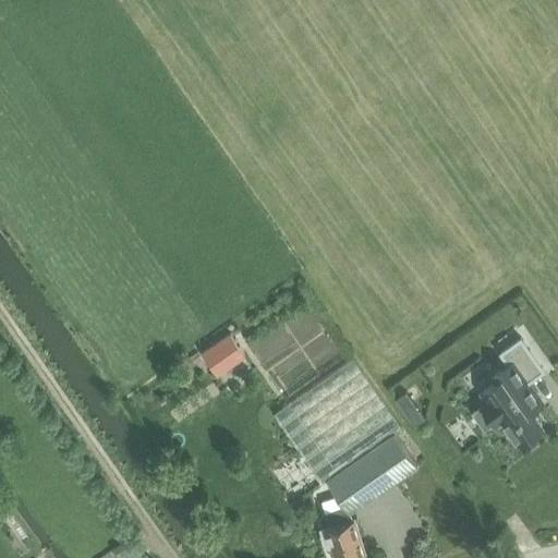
[(231,331),(203,352),(218,374),(246,353),(231,331)]
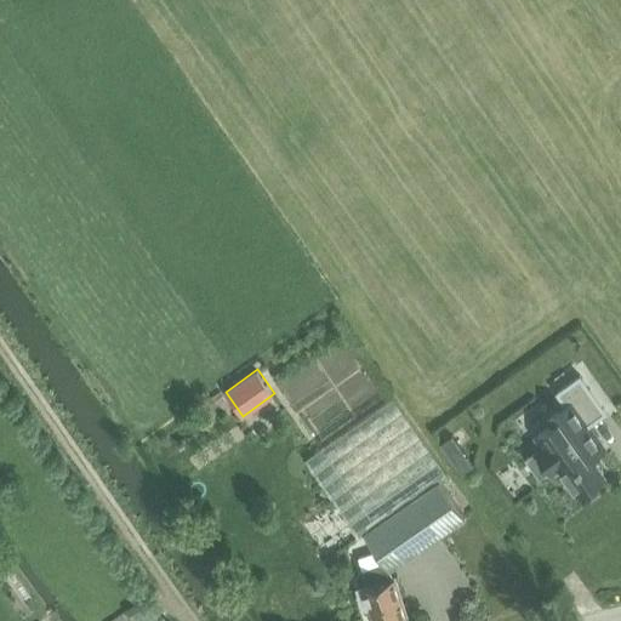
[(559,465),(577,490),(603,472),(591,454),(603,445),(588,423),(605,410),(581,375),(558,391),(568,404),(550,417),(554,423),(537,436),(543,443),(537,446),(553,468),(559,465)]
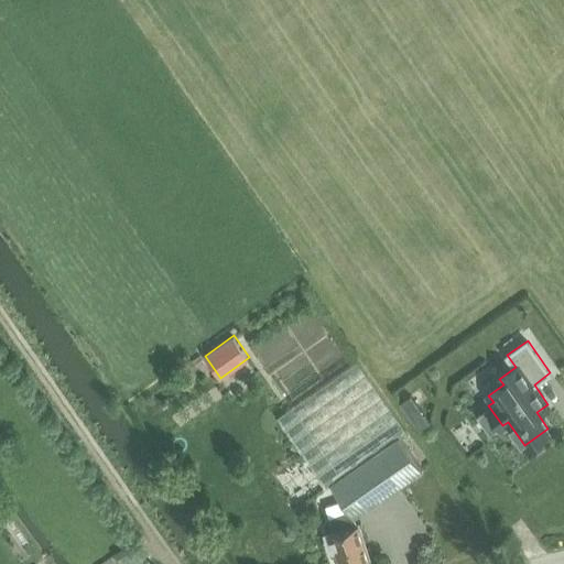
[(326,507),(332,529),(326,531),(324,532),(331,553),(337,551),(340,563),(350,563),(370,559),(359,521),(355,523),(353,516),(398,484),(437,540),(464,521),(425,465),(421,467),(400,437),(407,432),(358,361),(277,420),(325,487),(331,484),(344,500),(326,507)]
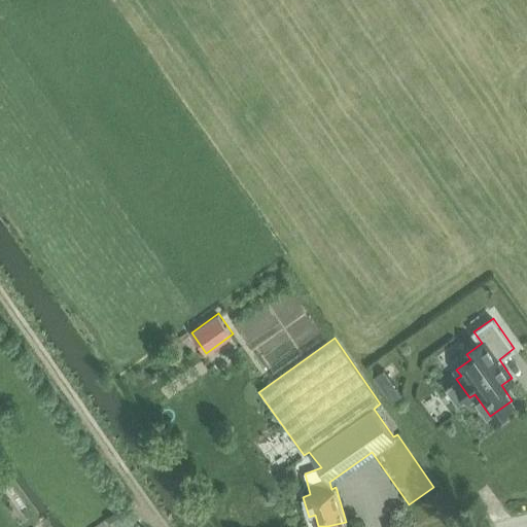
[(384,369),(375,375),(392,400),(401,394),(384,369)]
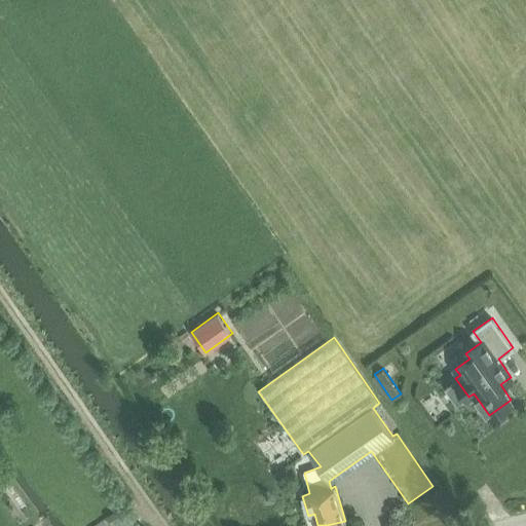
[(122,505),(107,517),(110,521),(111,520),(125,511),(122,505)]
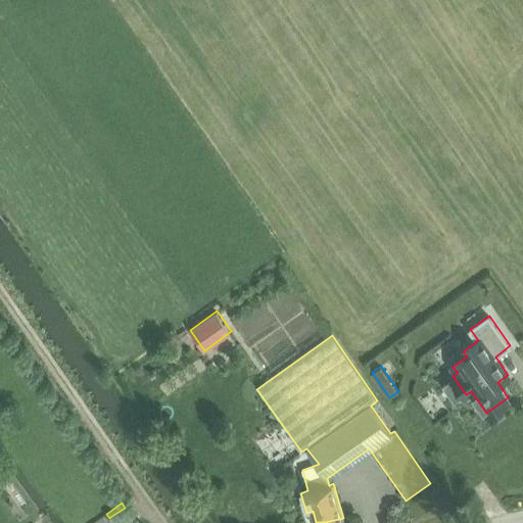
[(113,522),(135,522),(125,508),(110,517),(113,522)]
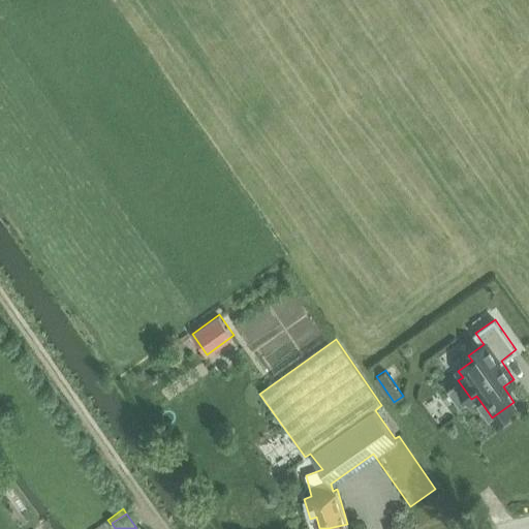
All buildings are outlined.
